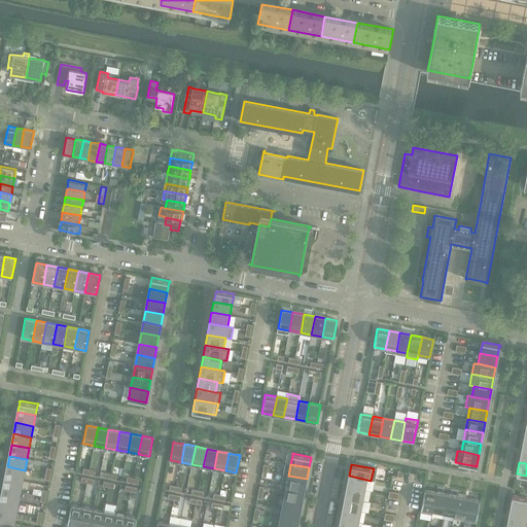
[(23,481),(25,470),(7,466),(4,478),(23,481)]
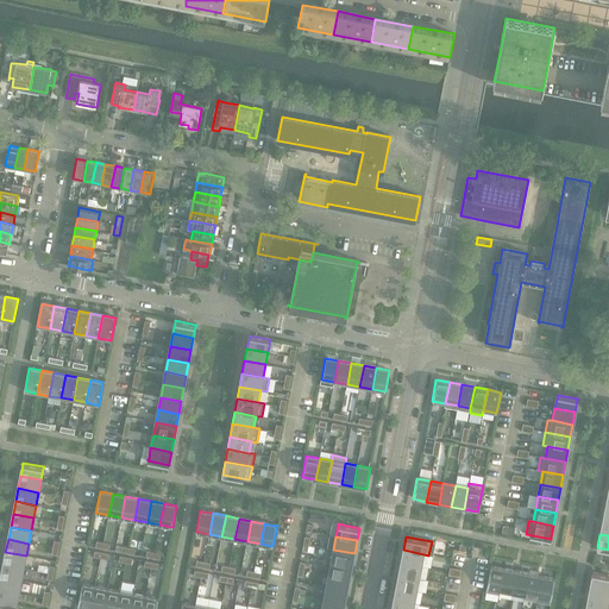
[(352,566),(355,553),(333,550),(331,562),(352,566)]
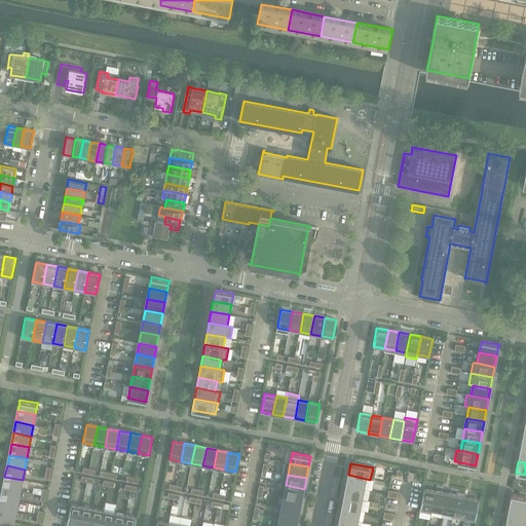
[(364,489),(366,479),(348,475),(346,485),(364,489)]
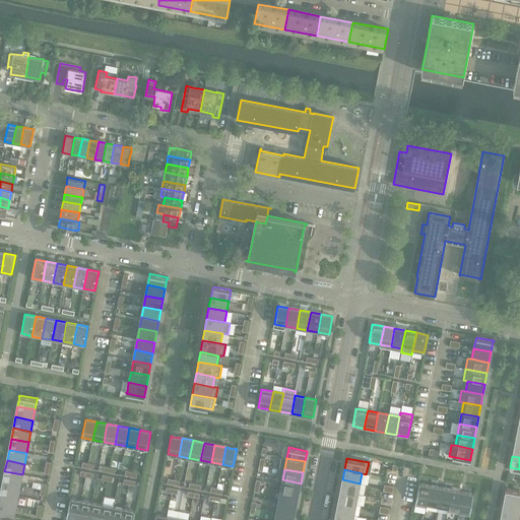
[(20,485),(22,474),(4,471),(2,482),(20,485)]
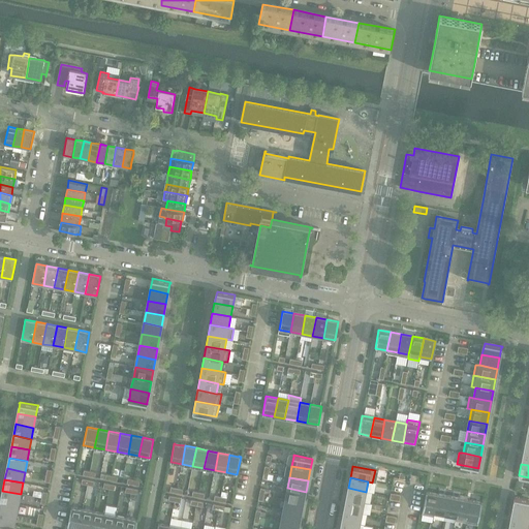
[(304,502),(306,492),(287,488),(285,499),(304,502)]
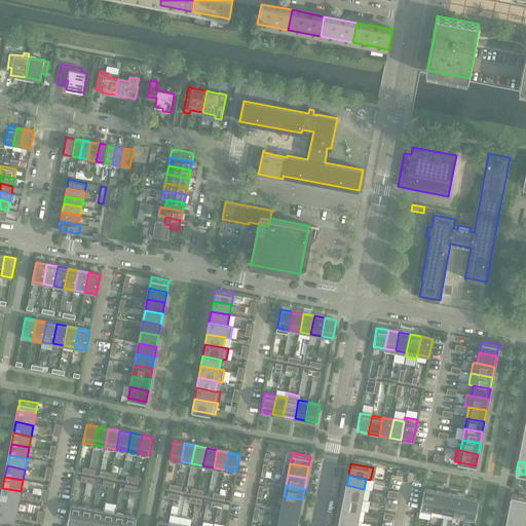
[(362,499),(364,489),(346,485),(344,496),(362,499)]
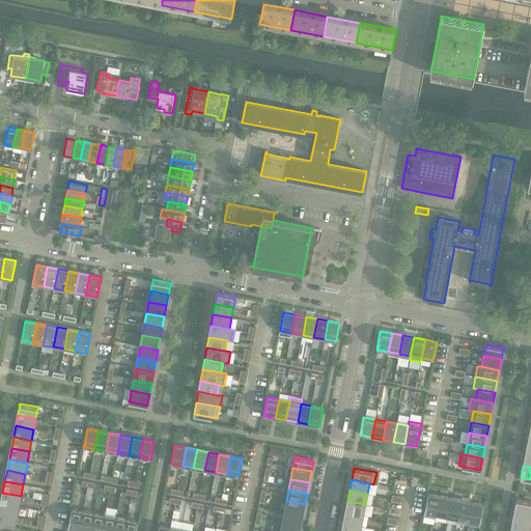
[(19,507),(21,496),(2,493),(0,503),(19,507)]
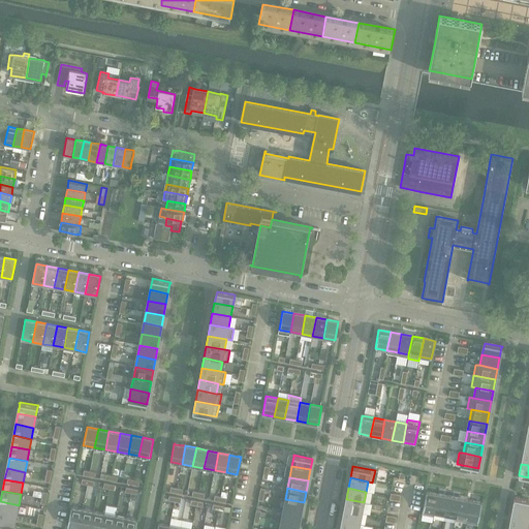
[(433,517),(434,512),(437,494),(426,492),(422,515),(433,517)]
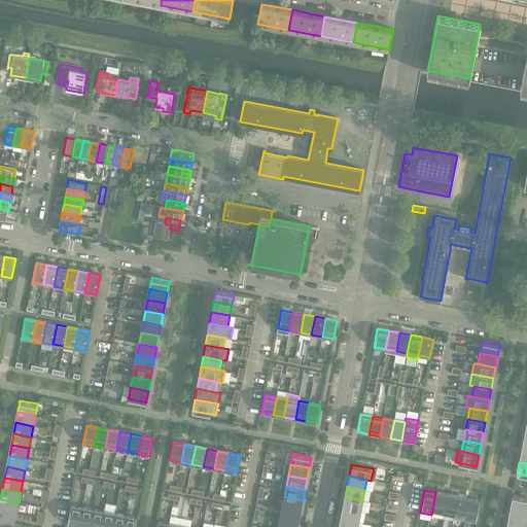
[(444,513),(447,495),(435,492),(432,511),(444,513)]
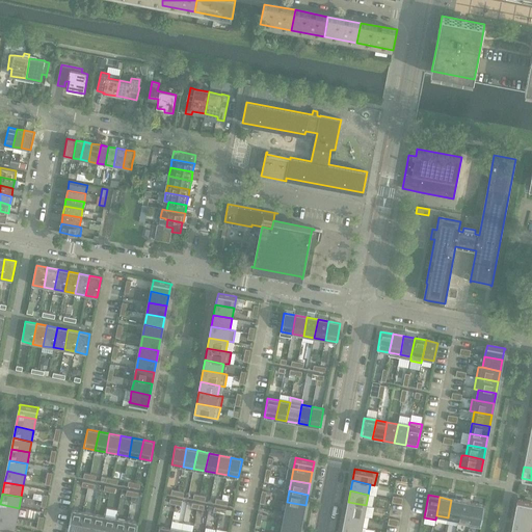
[(458,520),(462,502),(451,500),(448,517),(458,520)]
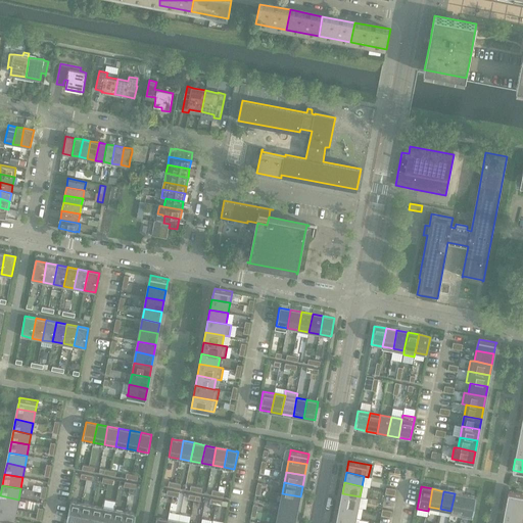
[(522,506),(522,493),(509,491),(509,492),(507,503),(522,506)]
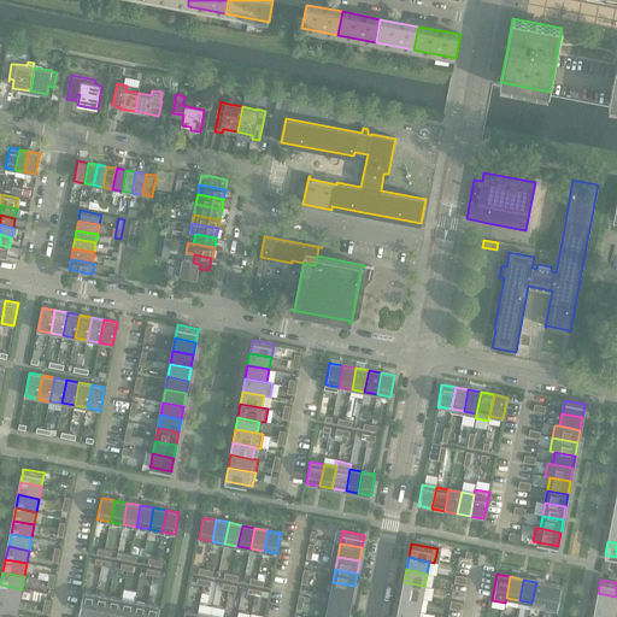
[(351,599),(354,586),(333,582),(330,595),(351,599)]
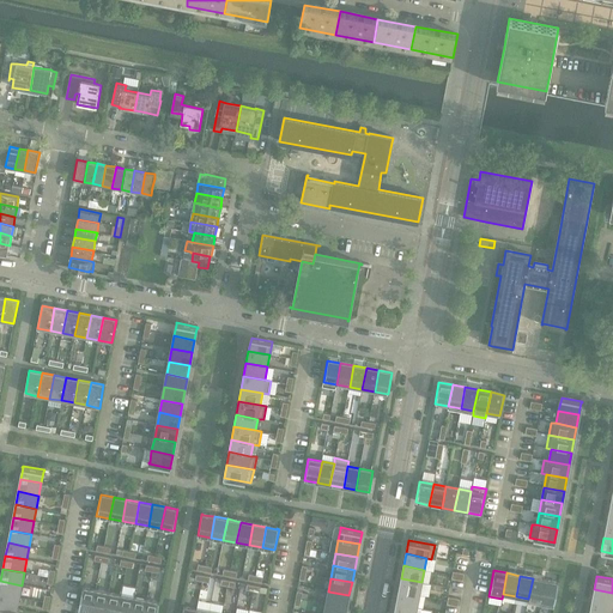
[(419,595),(422,582),(401,578),(399,592),(419,595)]
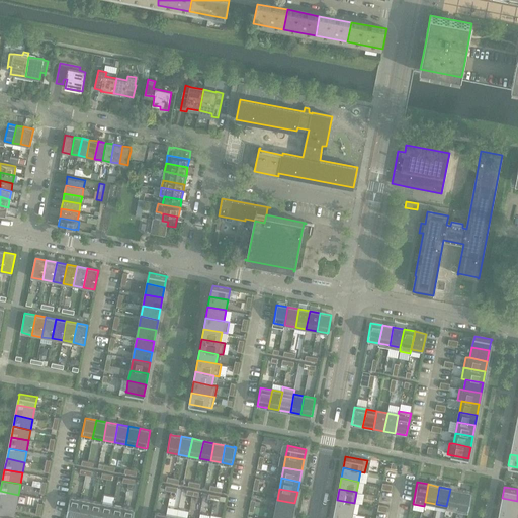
[(456,512),(460,491),(450,489),(446,506),(446,510),(456,512)]
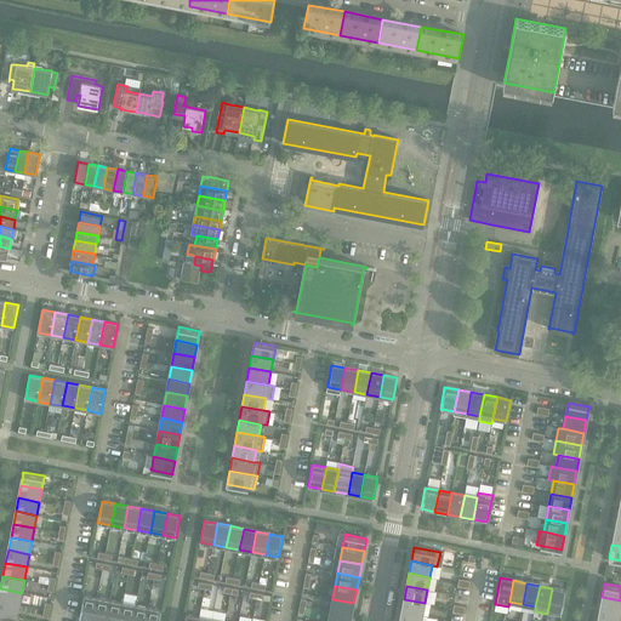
[(0,602),(20,605),(22,593),(0,588),(0,590),(0,602)]
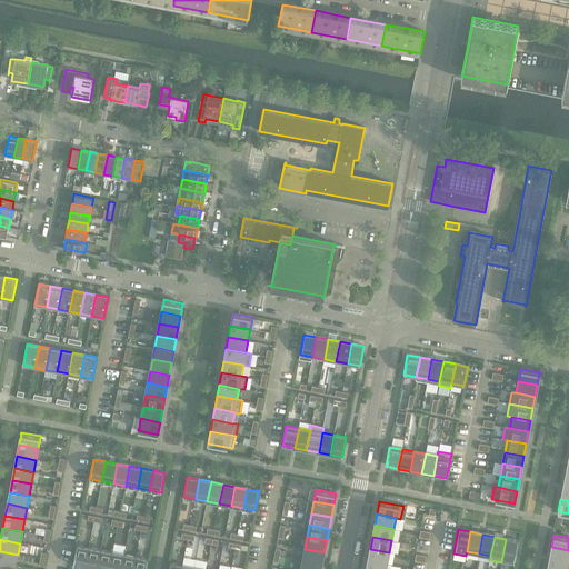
[(513,565),(518,541),(517,540),(506,539),(501,562),(513,565)]
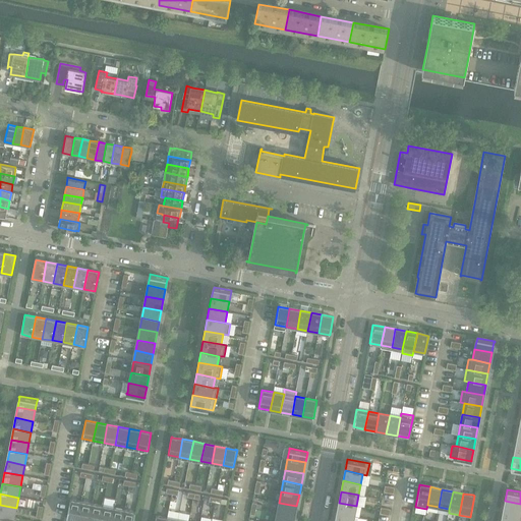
[(70,500),(66,518),(68,518),(77,519),(81,502),(71,500),(70,500)]
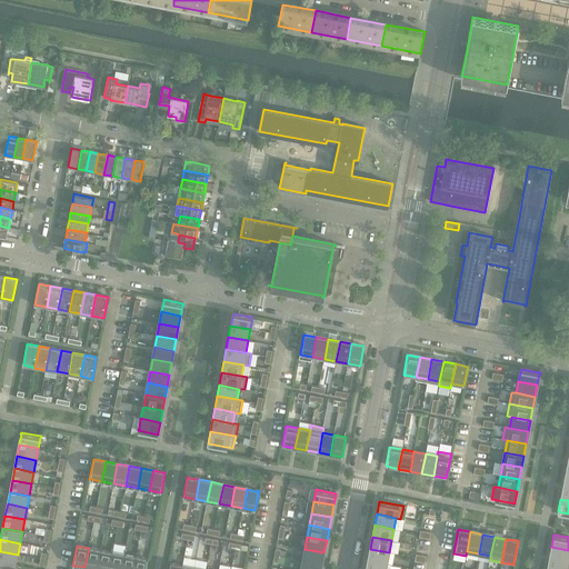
[(568,562),(568,559),(568,550),(551,547),(549,559),(568,562)]
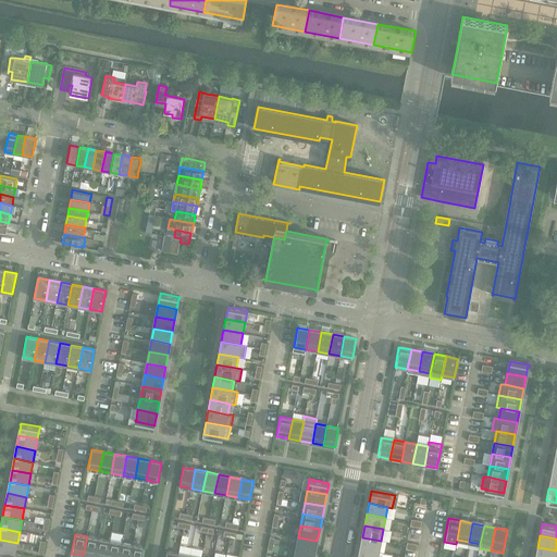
[(95,556),(98,539),(87,536),(83,555),(91,556),(95,556)]
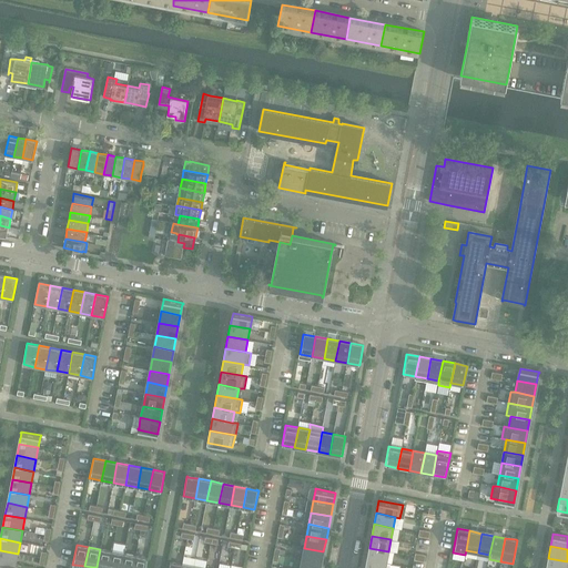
[(321,564),(323,551),(304,548),(302,559),(321,564)]
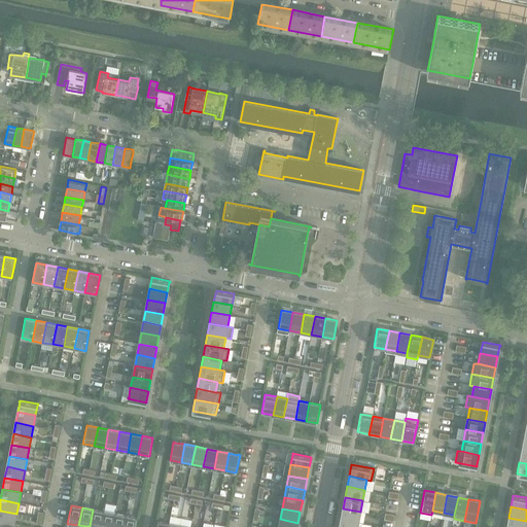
[(358,523),(360,512),(343,508),(341,519),(358,523)]
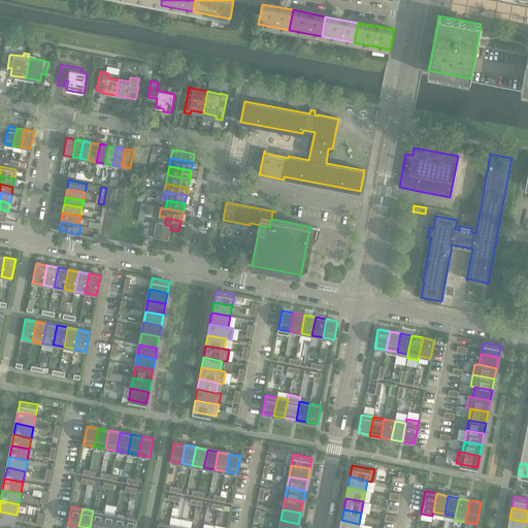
[(101,527),(104,513),(93,510),(90,527),(101,527)]
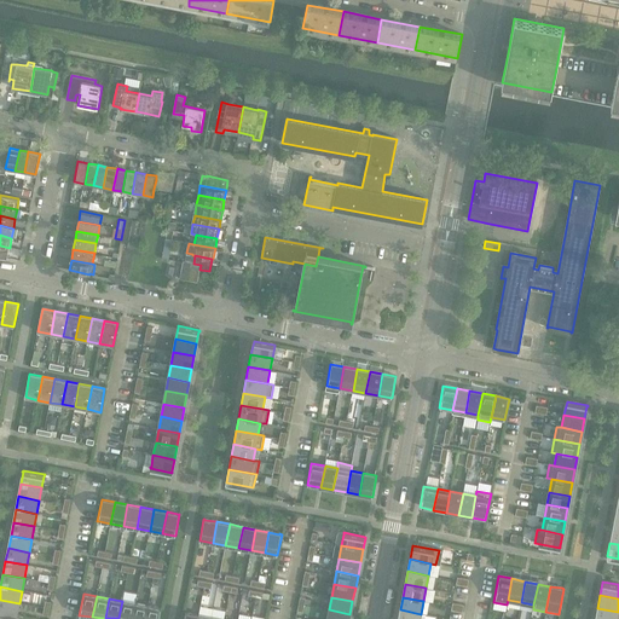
[(0,613),(17,617),(17,615),(19,603),(0,600),(0,613)]
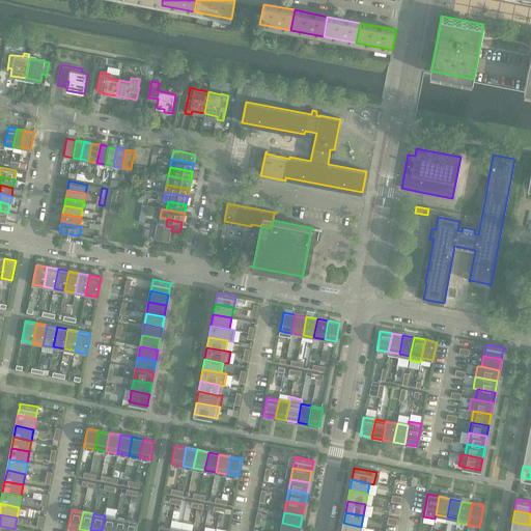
[(113,530),(116,518),(105,515),(102,530),(113,530)]
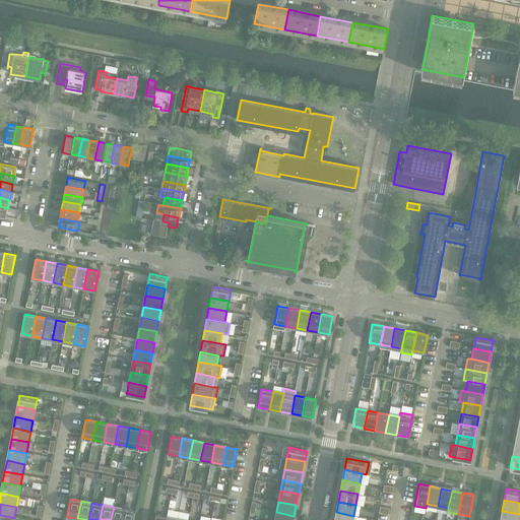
[(122,519),(125,509),(114,507),(111,519),(122,519)]
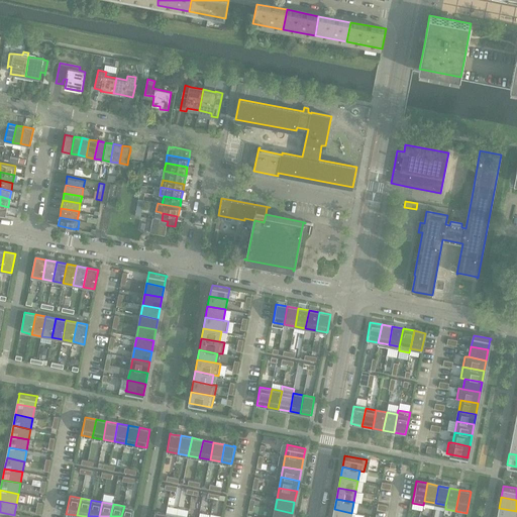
[(121,516),(132,516),(134,508),(133,508),(124,506),(121,516)]
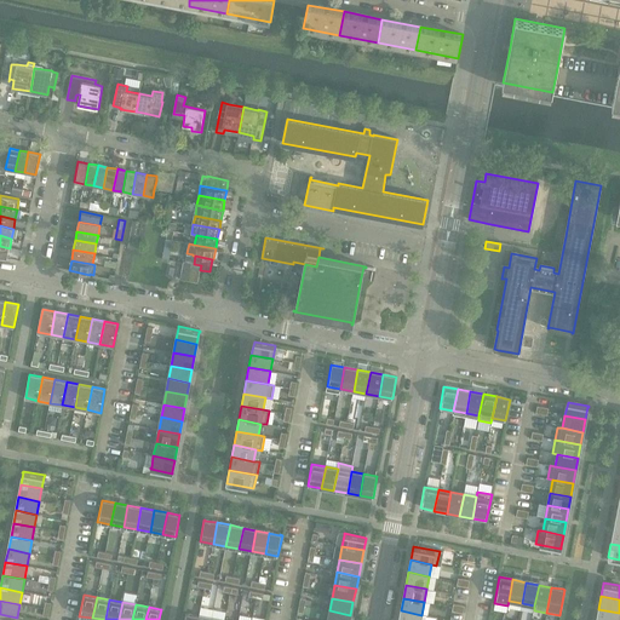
[(618,619),(619,613),(598,609),(596,619),(618,619)]
